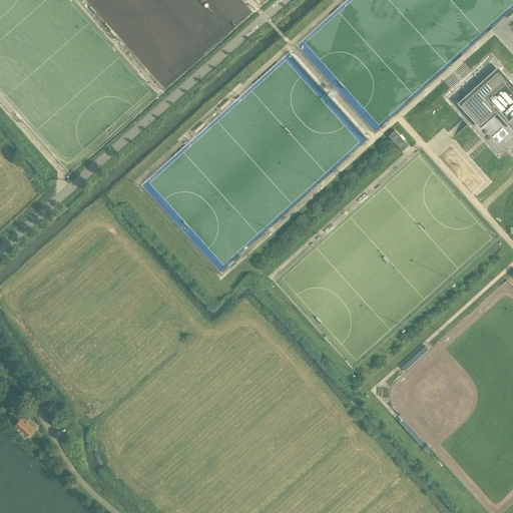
[(512,85),(499,70),(462,103),(480,124),(494,111),(506,123),(507,123),(512,128),(512,127),(512,85)]
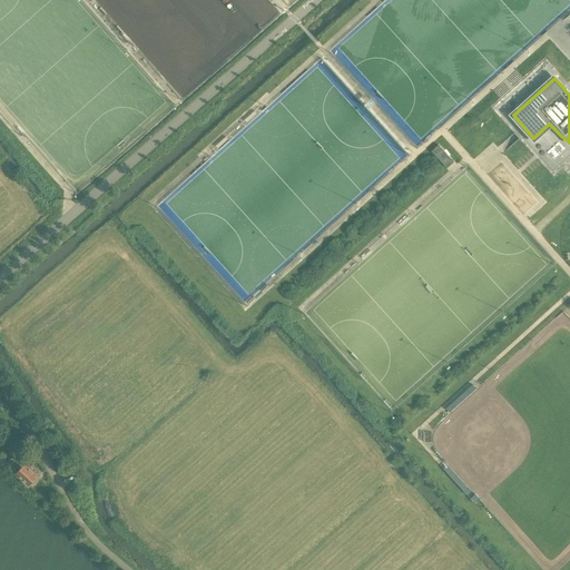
[(448,169),(455,161),(440,145),(432,151),(448,169)]
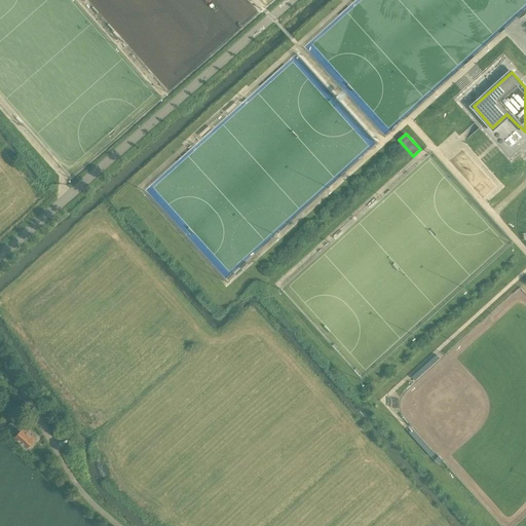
[(416,380),(440,358),(437,353),(413,376),(416,380)]
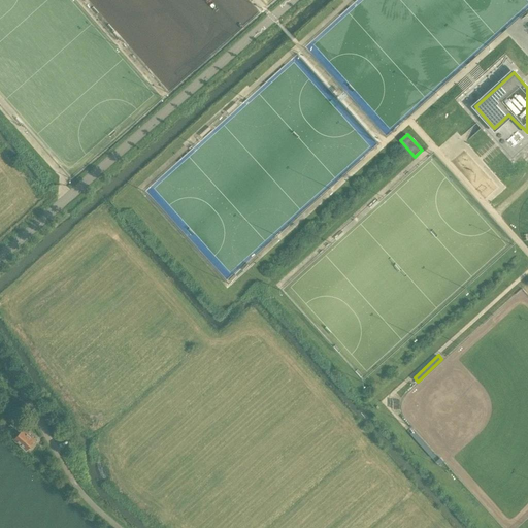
[(61,431),(55,419),(45,423),(53,436),(61,431)]
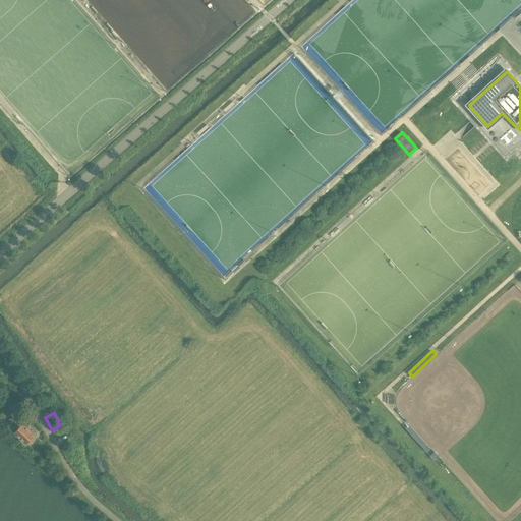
[(19,426),(14,431),(13,433),(25,445),(35,435),(27,427),(29,426),(15,415),(11,419),(19,426)]
